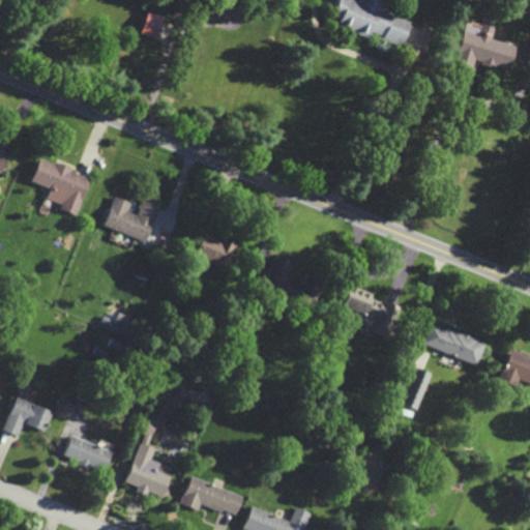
[(355,0),(335,0),(328,22),(369,35),(369,34),(401,45),(408,22),(379,12),(383,0),(358,0),(358,1),(355,0)]
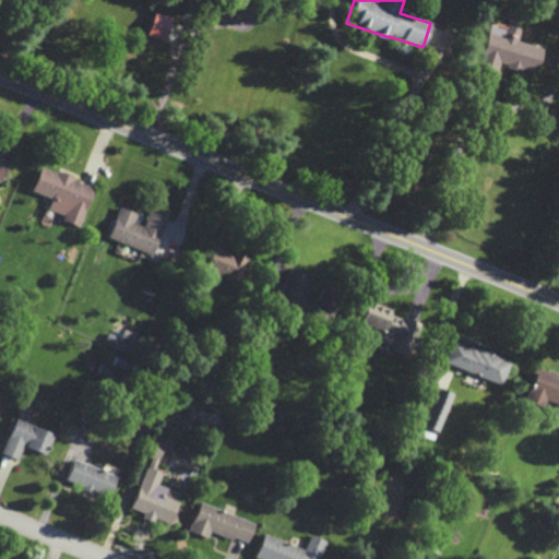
[(166,38),(171,18),(153,13),(149,34),(166,38)]
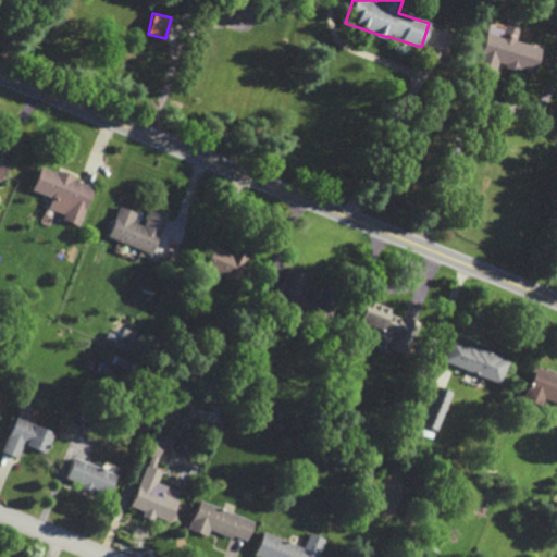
[(542,44),(486,28),(475,67),(495,73),(497,64),(533,74),(542,44)]
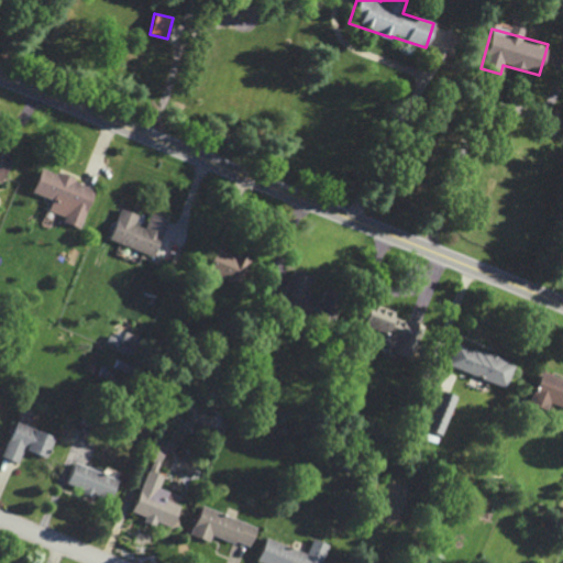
[(0,181),(2,183),(11,157),(0,153),(0,181)]
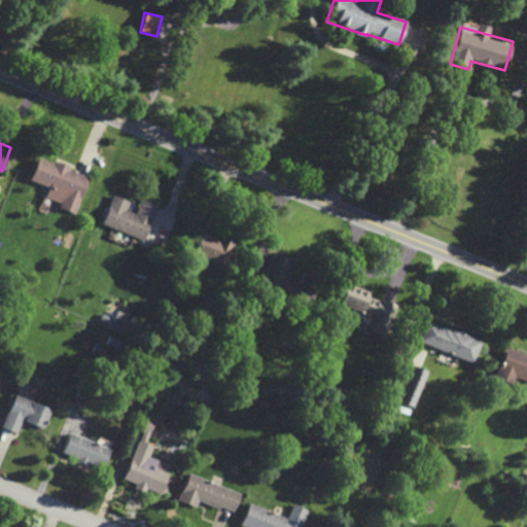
[(30,180),(48,187),(45,198),(61,203),(59,208),(76,214),(90,175),(37,157),(30,180)]
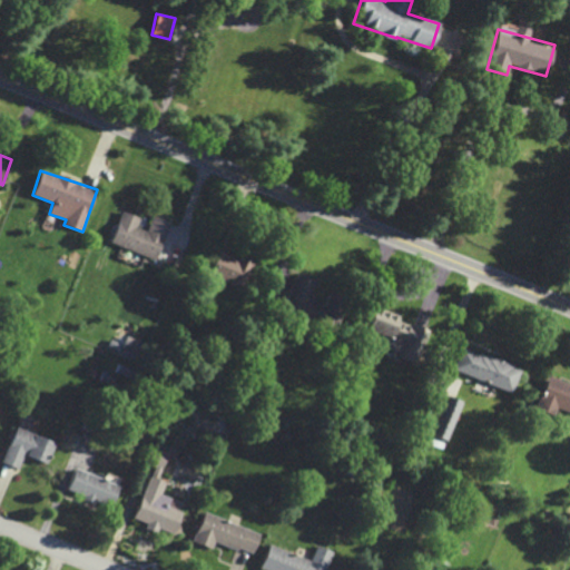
[(157,259),(170,222),(153,215),(147,231),(137,227),(140,217),(121,210),(110,244),(157,259)]
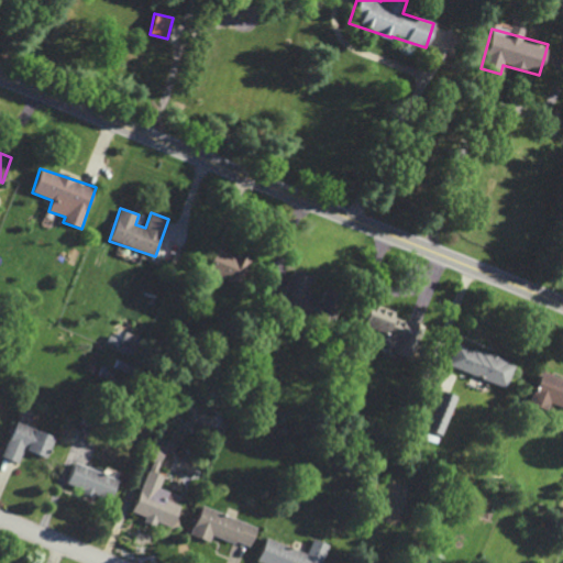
[(253,257),(238,251),(236,254),(208,243),(198,267),(242,285),(253,257)]
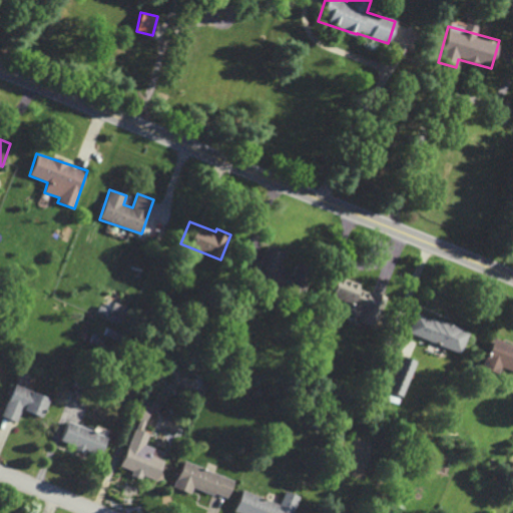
[(278,269),(284,253),(267,247),(254,280),(300,297),(306,280),(278,269)]
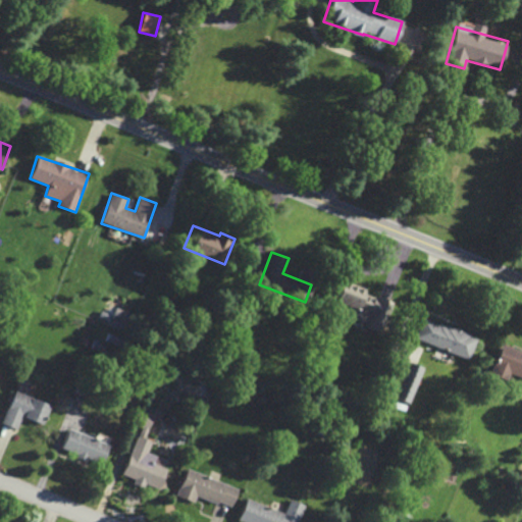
[(390,302),(365,294),(366,289),(342,280),(334,302),(349,306),(345,318),(380,330),(390,302)]
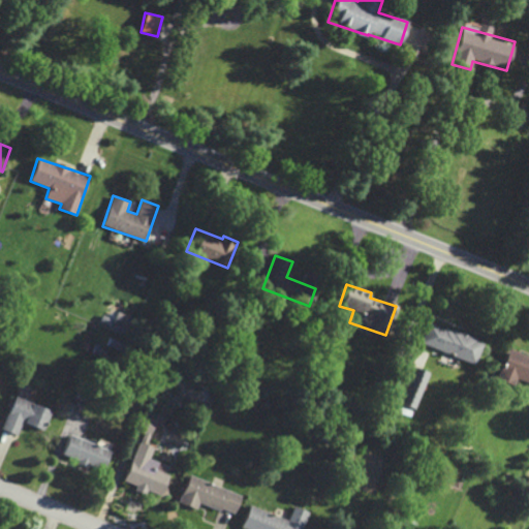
[(421,343),(475,365),(484,342),(429,321),(421,343)]
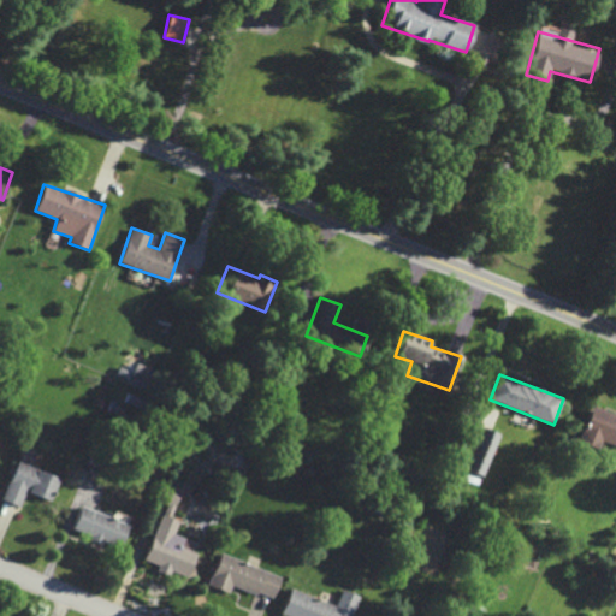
[(615,446),(615,415),(591,406),(578,442),(597,449),(600,440),(615,446)]
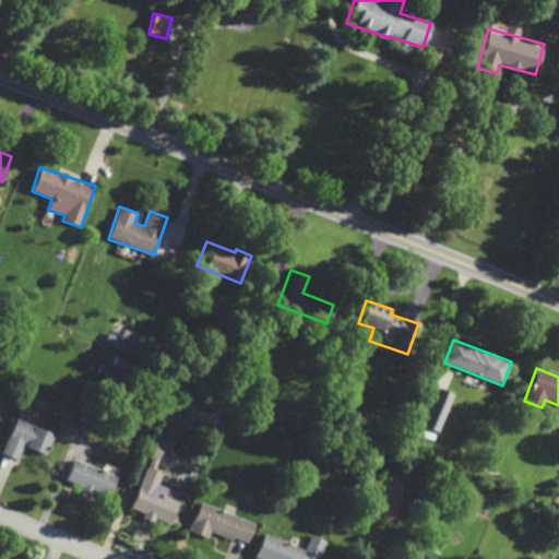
[(420,426),(439,432),(453,394),(436,387),(420,426)]
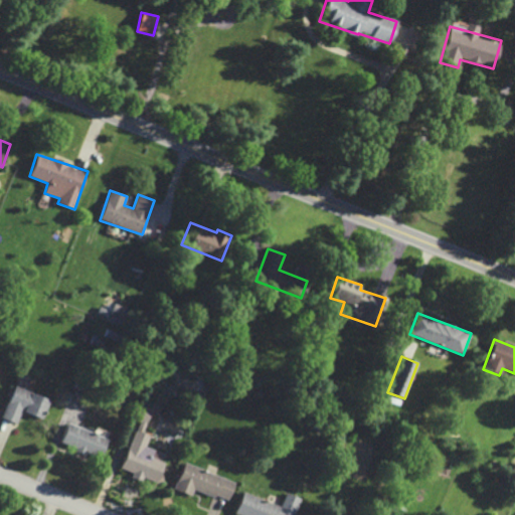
[(50,399),(14,385),(2,417),(16,423),(21,410),(42,419),(50,399)]
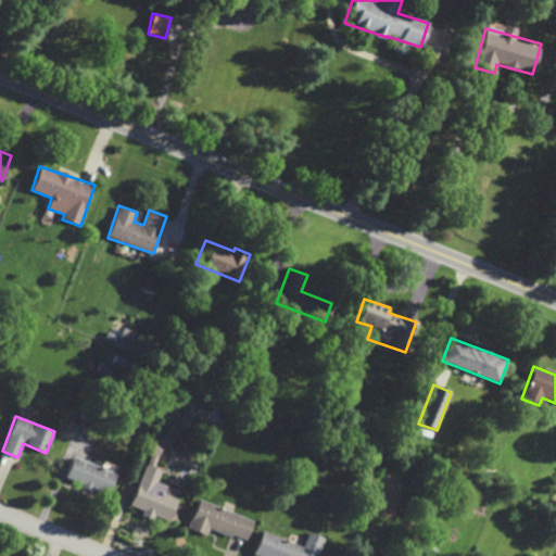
[(131,506),(143,510),(142,516),(154,520),(155,516),(169,520),(179,491),(156,482),(161,470),(155,468),(164,442),(148,436),(142,453),(149,455),(131,506)]
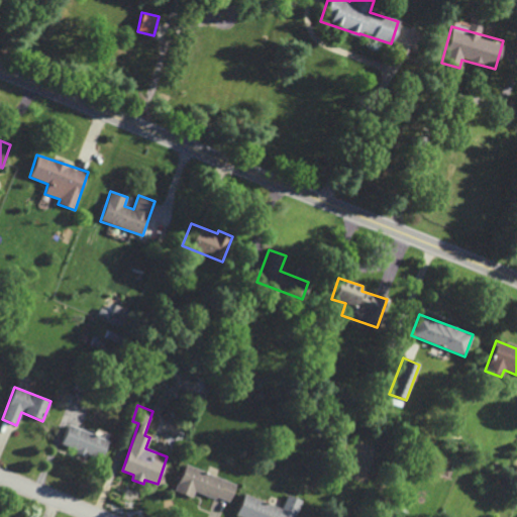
[(60,445),(100,462),(108,441),(69,424),(60,445)]
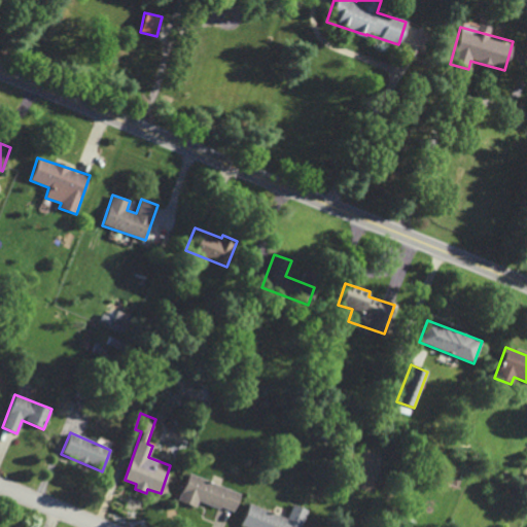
[(179,501),(198,507),(200,500),(235,513),(242,492),(187,475),(179,501)]
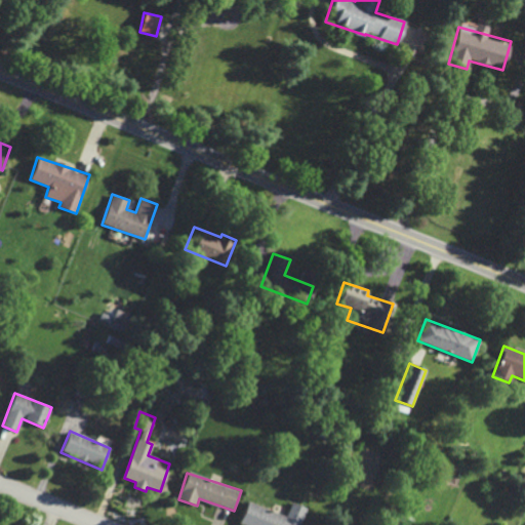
[(299,524),(308,508),(292,501),(286,517),(249,501),(240,523),(243,524),(299,524)]
